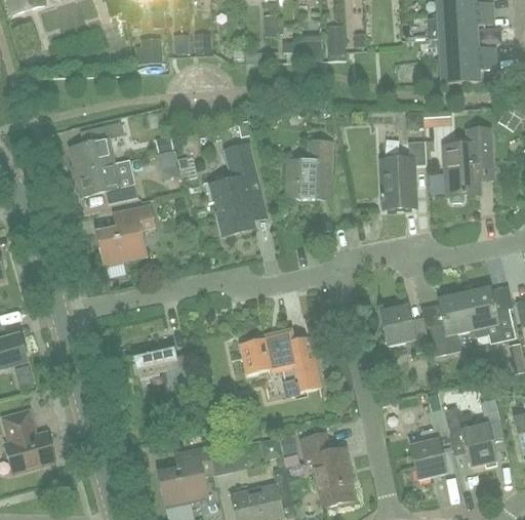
[(8,0),(12,13),(44,3),(43,0),(8,0)]
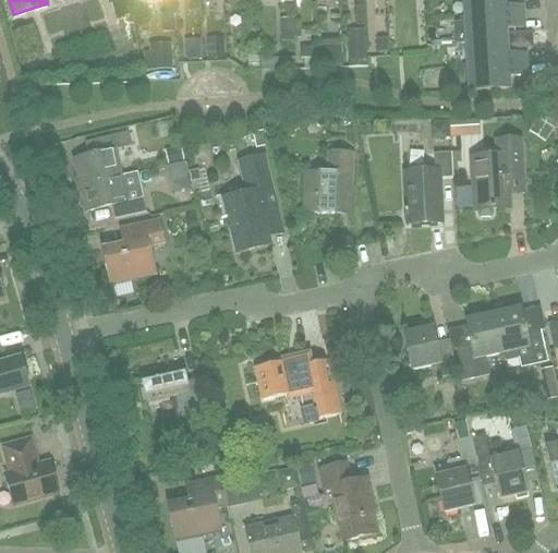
[(464,0),(465,16),(524,12),(523,1),(504,2),(504,0),(464,0)]
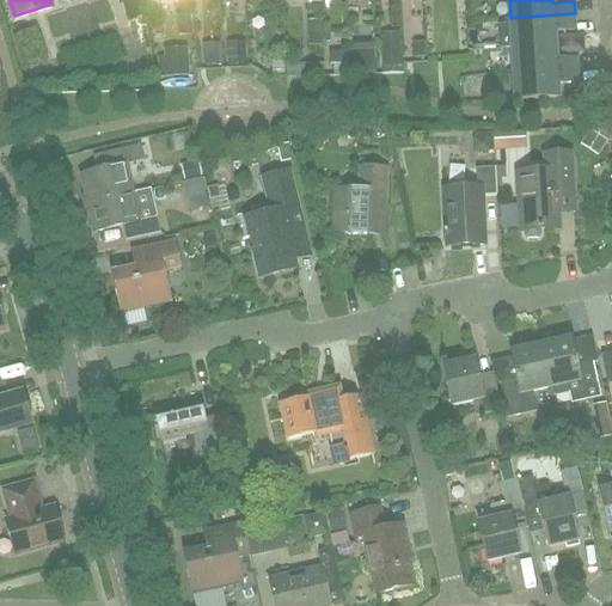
[(575,13),(510,18),(512,44),(555,41),(554,28),(575,25),(575,13)]
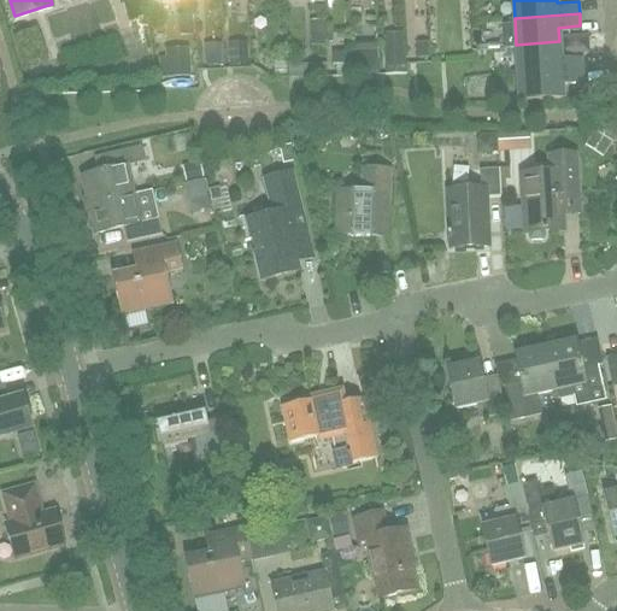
[(417,53),(429,53),(428,37),(416,37),(417,53)]
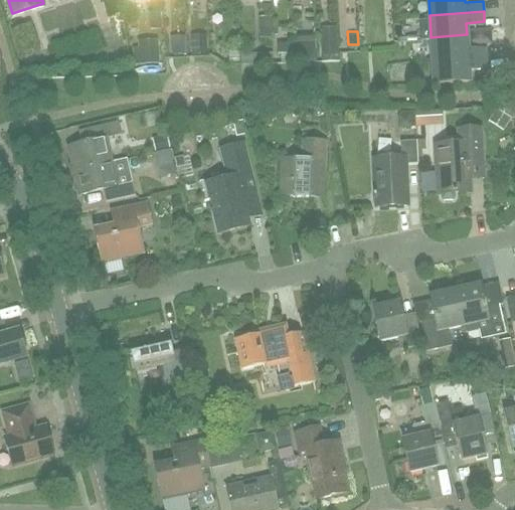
[(467,34),(431,37),(433,59),(487,55),(486,45),(468,46),(467,34)]
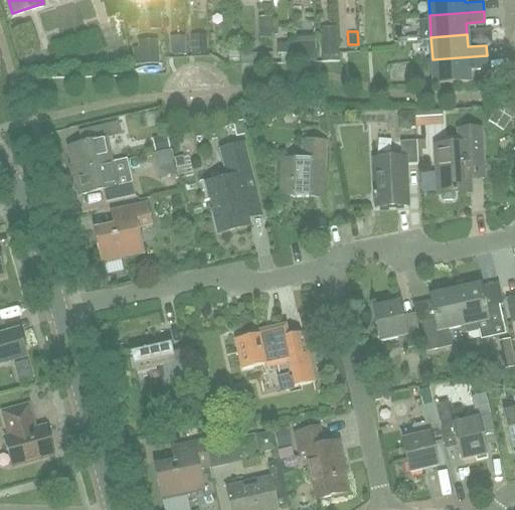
[(134,60),(159,59),(159,43),(138,44),(133,44),(134,60)]
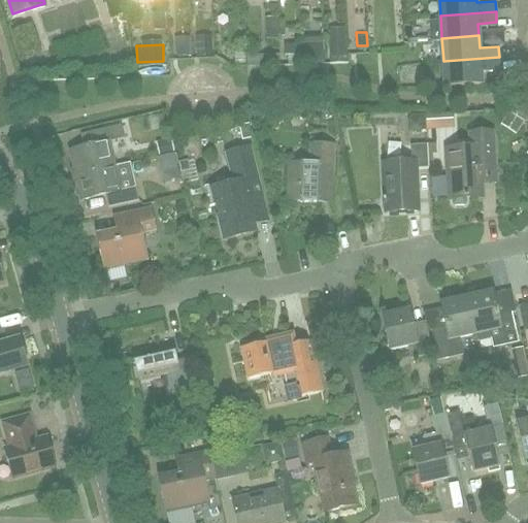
[(499,57),(443,61),(444,84),(482,82),(481,68),(500,67),(499,57)]
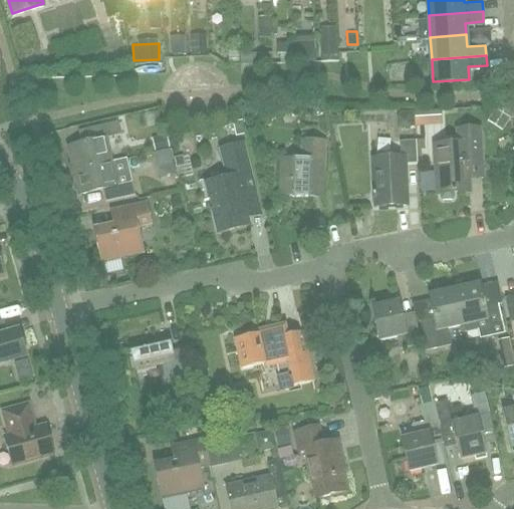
[(415,122),(417,122),(423,122),(423,118),(441,117),(441,105),(414,106),(415,122)]
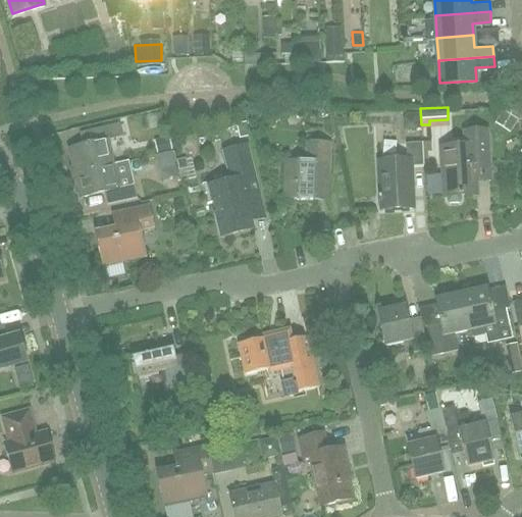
[(73,169),(113,160),(107,136),(122,133),(120,119),(91,126),(94,139),(68,144),(73,169)]
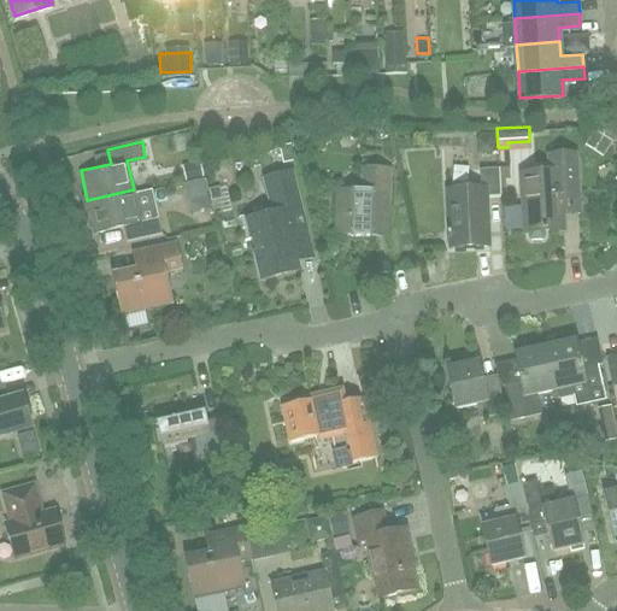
[(581,210),(580,187),(577,151),(550,153),(551,170),(522,171),(527,228),(529,228),(529,230),(530,234),(533,238),(545,236),(547,233),(547,229),(546,227),(565,225),(564,211),(581,210)]
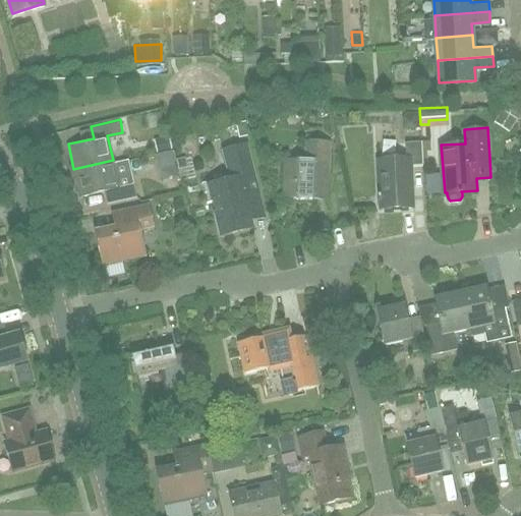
[(330,139),(305,138),(304,157),(283,156),(282,194),(313,196),(328,196),(329,165),(330,139)]
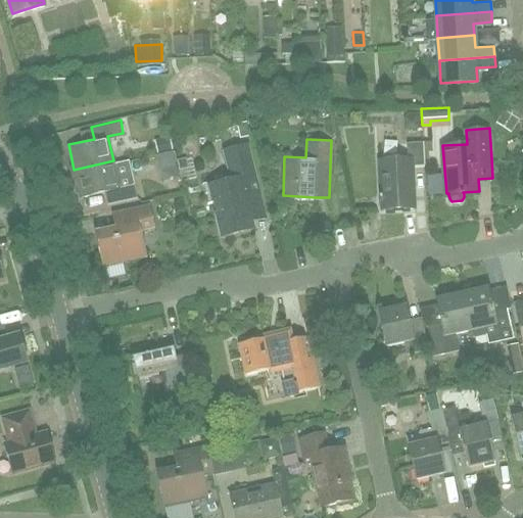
[(414,165),(426,163),(424,139),(408,140),(409,156),(380,158),(382,208),(416,206),(414,165)]
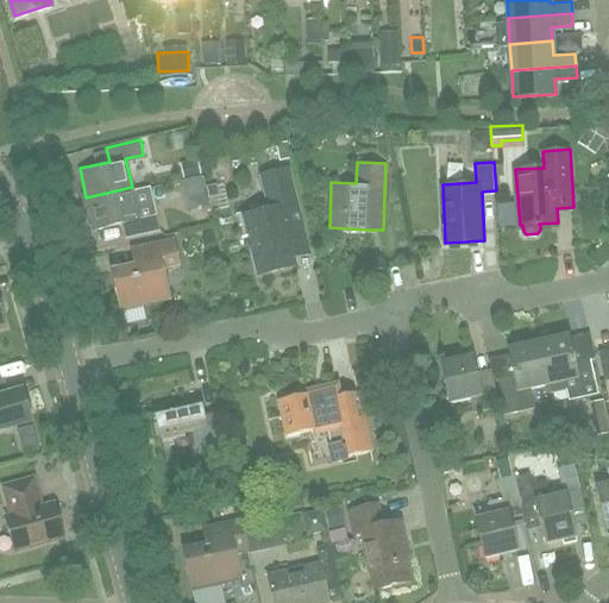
[(267,170),(275,205),(244,213),(258,271),(296,262),(286,221),(301,217),(288,164),(267,170)]
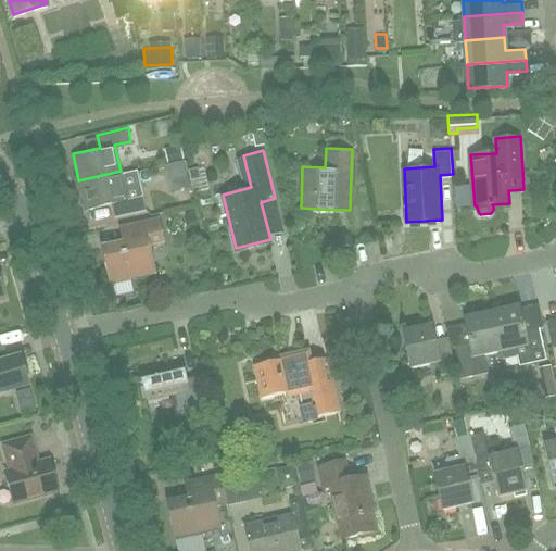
[(167,164),(169,178),(173,192),(190,189),(188,175),(185,161),(167,164)]
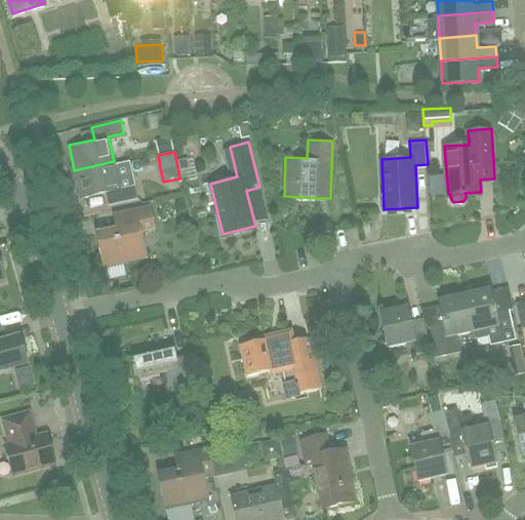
[(114,161),(74,170),(80,194),(105,188),(108,202),(137,195),(134,182),(119,186),(114,161)]
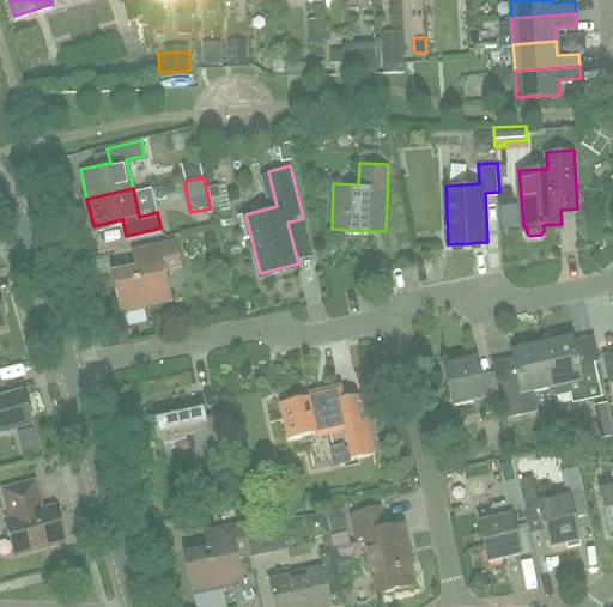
[(163,268),(181,263),(174,236),(138,244),(141,261),(113,268),(122,308),(170,296),(163,268)]
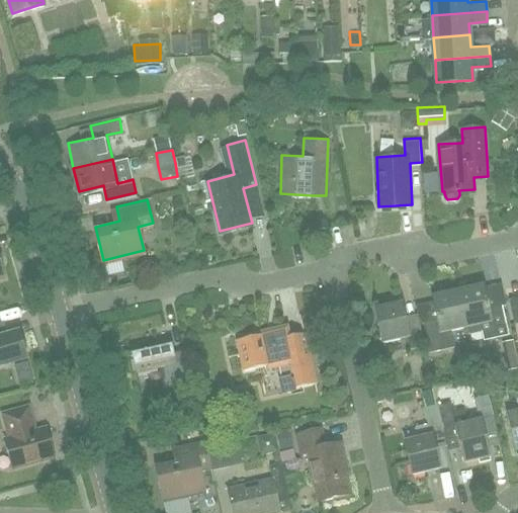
[(470,334),(484,331),(486,338),(510,333),(503,303),(490,306),(485,282),(458,287),(467,328),(468,327),(470,334)]
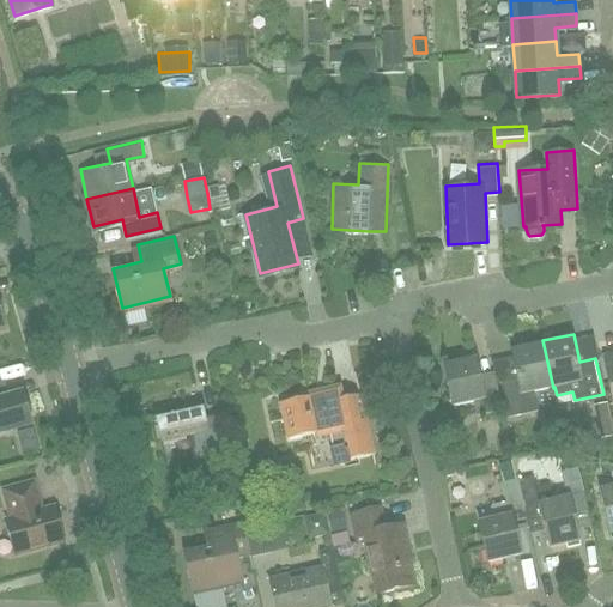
[(553,388),(542,340),(513,347),(519,375),(502,378),(510,414),(540,407),(536,392),(553,388)]
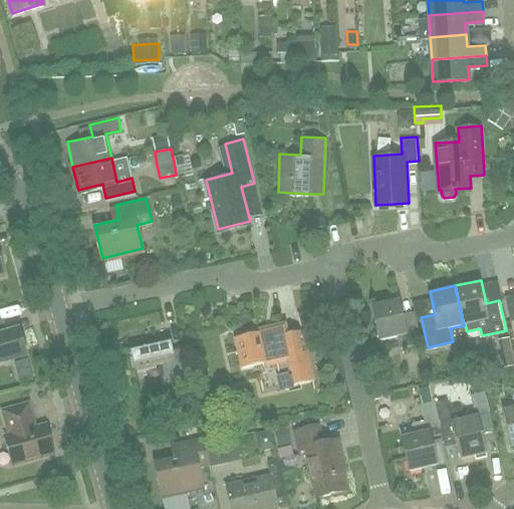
[(401,345),(422,340),(417,315),(405,318),(400,297),(372,303),(380,337),(398,333),(401,345)]
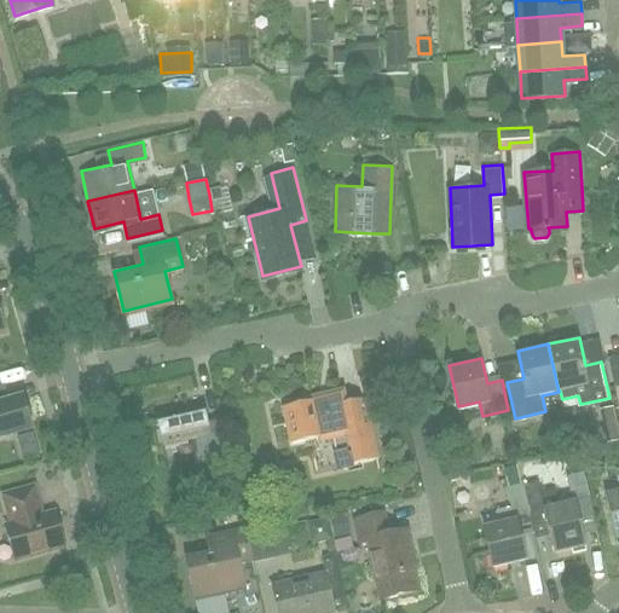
[(339,463),(376,455),(362,395),(341,400),(339,391),(282,404),(291,440),(331,431),(339,463)]
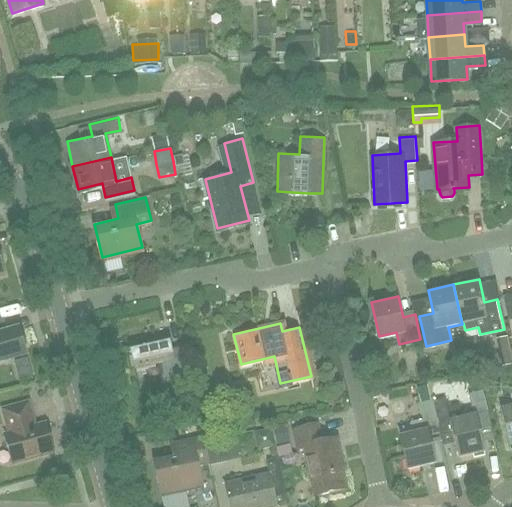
[(0,358),(25,351),(18,326),(0,330),(0,358)]
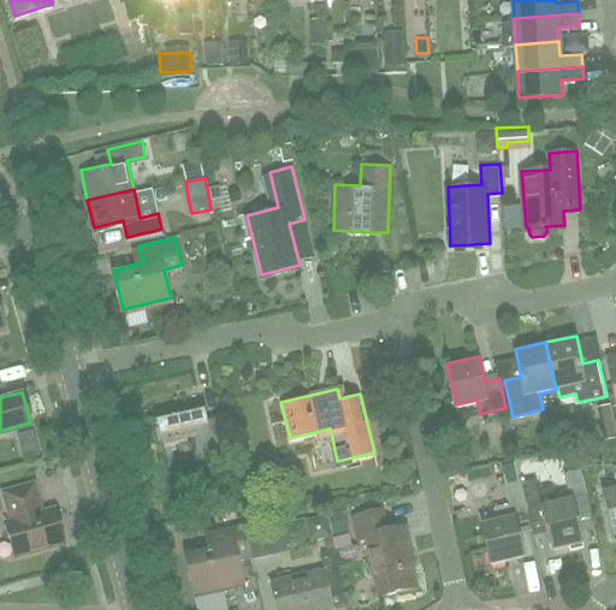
[(200,456),(227,450),(219,413),(206,416),(200,394),(153,404),(160,439),(194,432),(200,456)]
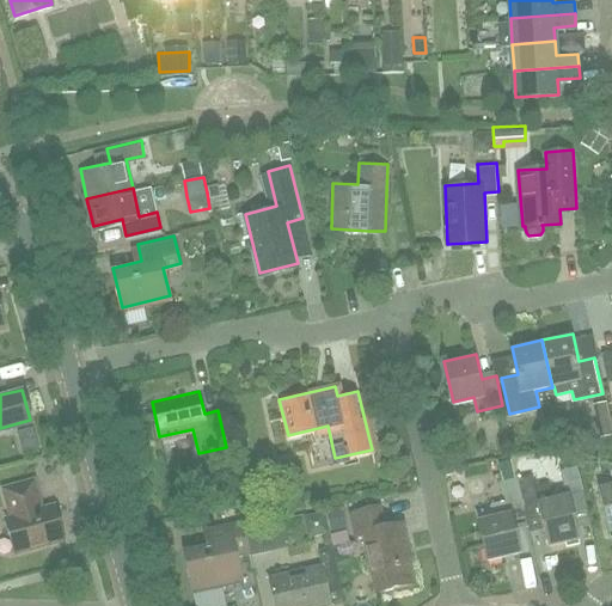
[(23,429),(32,452),(47,446),(37,423),(23,429)]
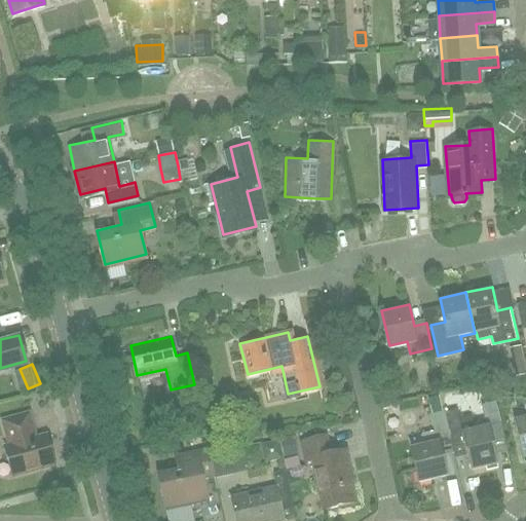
[(525,397),(525,398),(525,403),(525,415),(515,418),(524,456),(525,455),(525,397)]
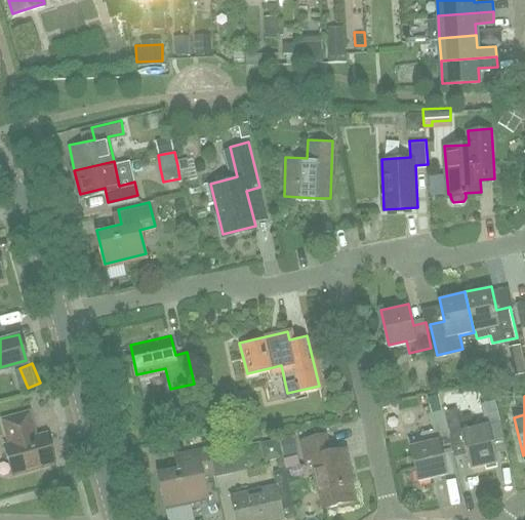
[(471,467),(498,461),(489,422),(473,426),(470,411),(458,414),(456,404),(444,406),(450,432),(461,429),(471,467)]
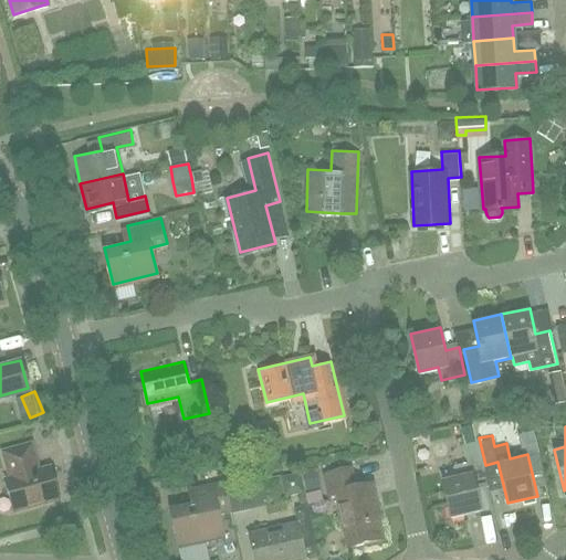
[(485,465),(479,437),(463,442),(468,460),(453,463),(457,475),(442,478),(451,515),(482,507),(474,477),(488,474),(485,465)]
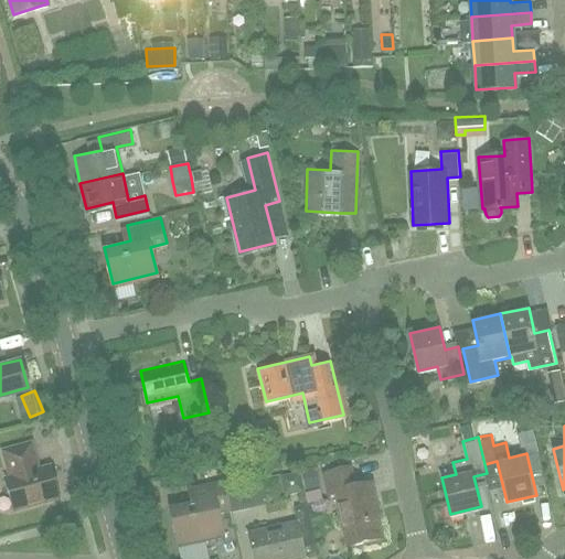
[(4,476),(13,507),(57,495),(49,464),(38,468),(30,441),(2,449),(10,475),(4,476)]
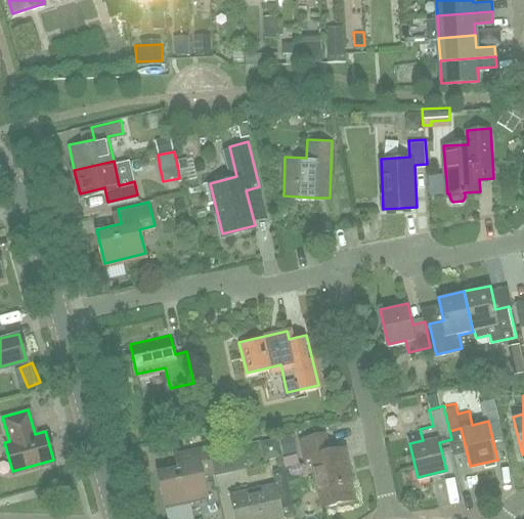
[(322,504),(355,495),(348,465),(350,465),(345,445),(328,448),(323,431),(300,436),(305,456),(310,455),(322,504)]
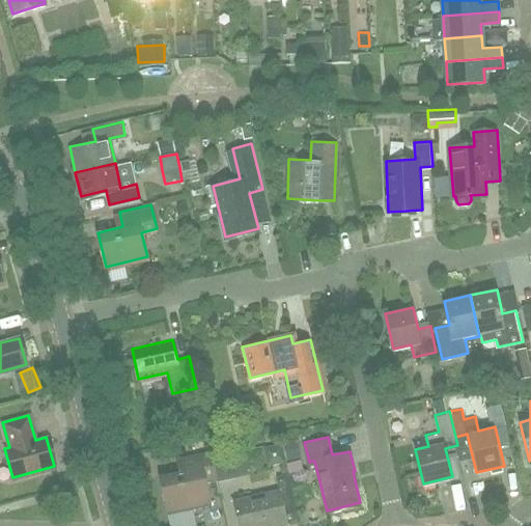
[(203,480),(216,478),(210,449),(179,455),(184,471),(159,476),(167,511),(208,502),(203,480)]
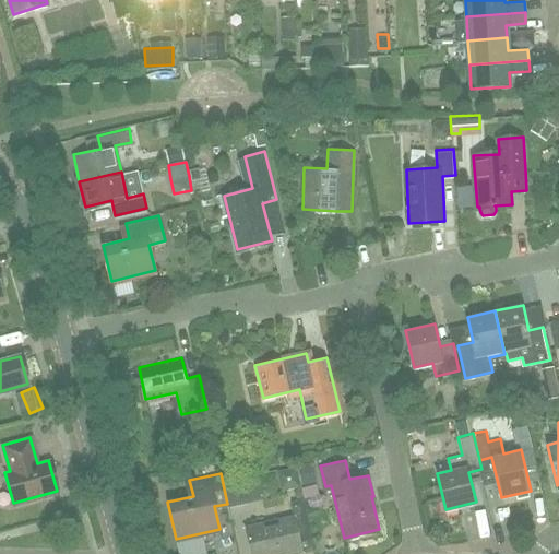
[(297,532),(310,529),(304,499),(289,503),(293,515),(245,526),(251,553),(289,553),(301,552),(297,532)]
